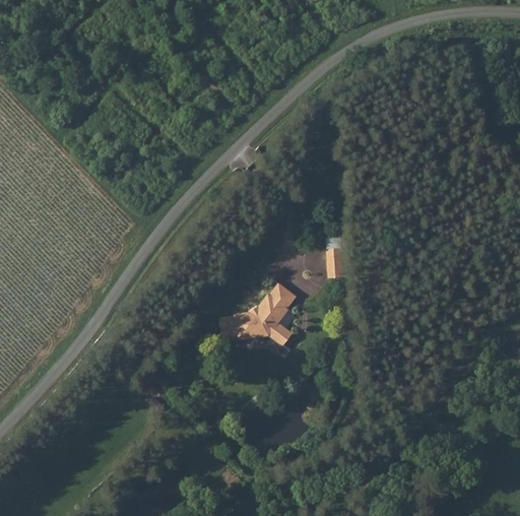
[(326,263),(340,263),(339,250),(325,250),(326,263)]
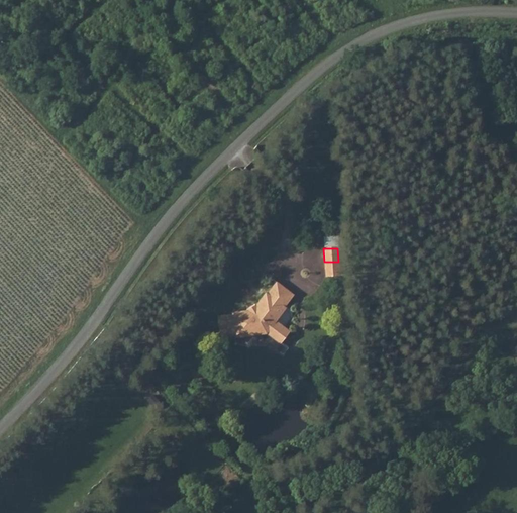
[(324,270),(338,270),(338,262),(324,262),(324,270)]
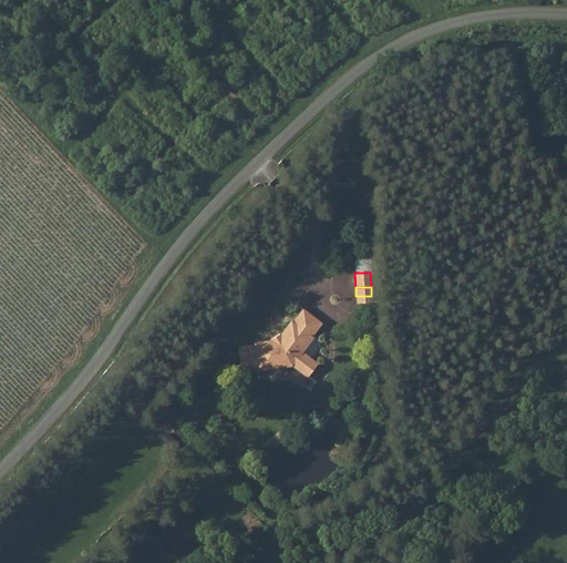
[(301,329),(311,317),(300,309),(291,321),(301,329)]
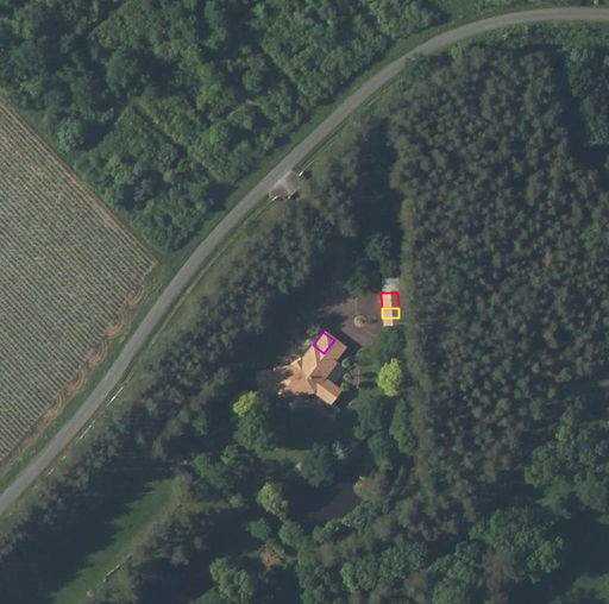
[(332,358),(343,345),(334,340),(324,353),(313,345),(301,359),(303,364),(293,369),(292,365),(274,366),(274,369),(256,370),(258,395),(275,394),(276,397),(314,392),(328,403),(339,389),(330,381),(338,370),(338,366),(337,363),(332,358)]
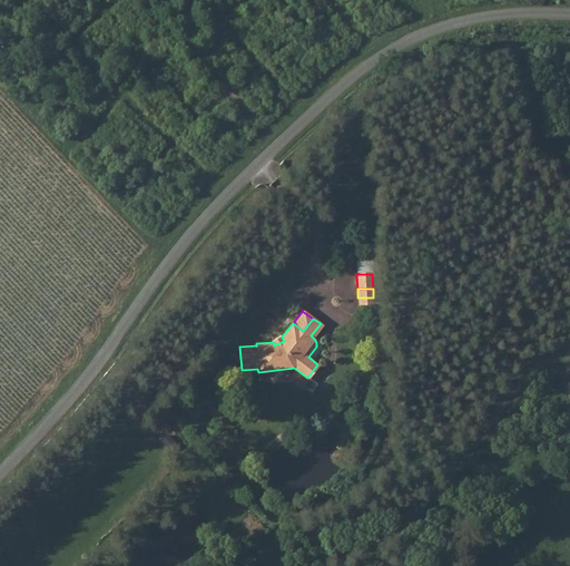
[(282,337),(282,335),(272,340),(273,342),(274,345),(284,341),(282,337)]
